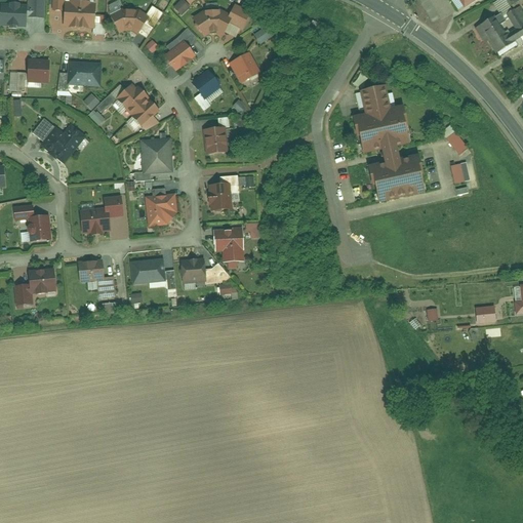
[(95,2),(64,0),(63,25),(94,28),(95,2)]
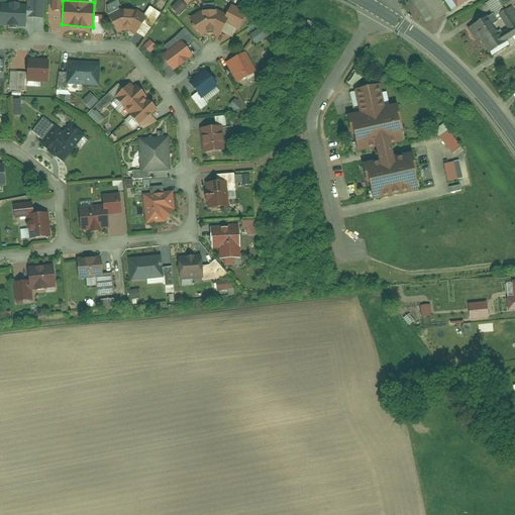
[(185,6),(179,0),(175,0),(168,7),(176,15),(185,6)]
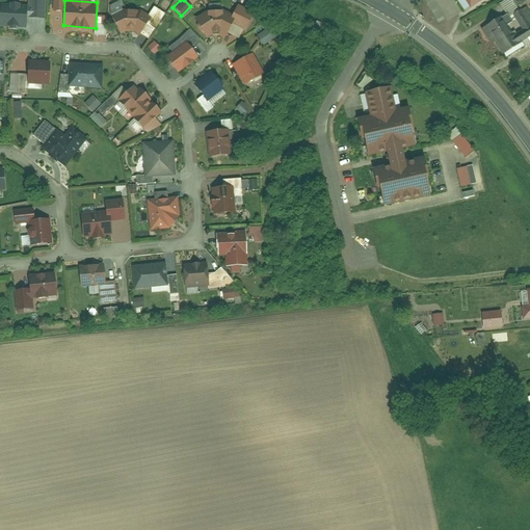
[(460,10),(465,8),(460,0),(455,0),(460,10)]
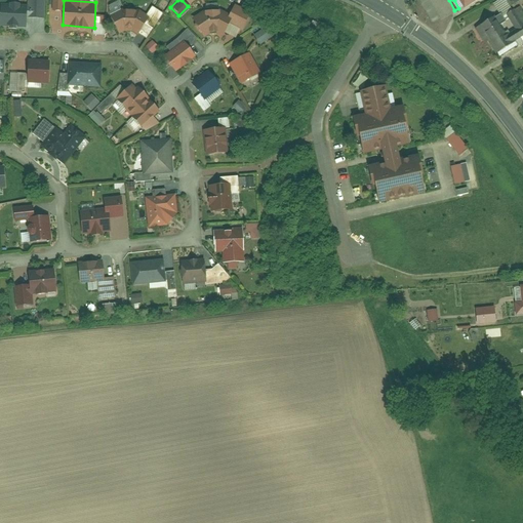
[(454,0),(463,13),(481,0),(454,0)]
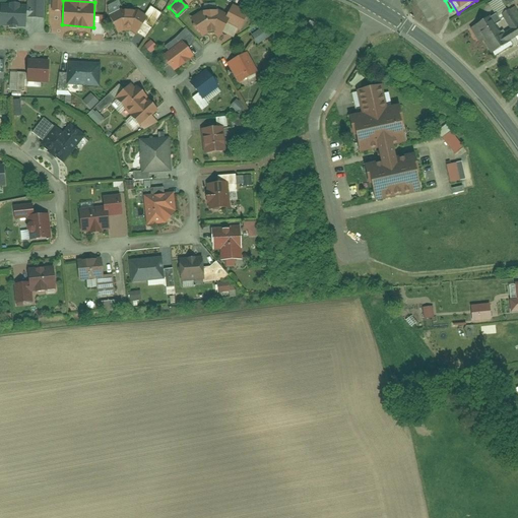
[(490,0),(486,2),(490,10),(511,0),(490,0)]
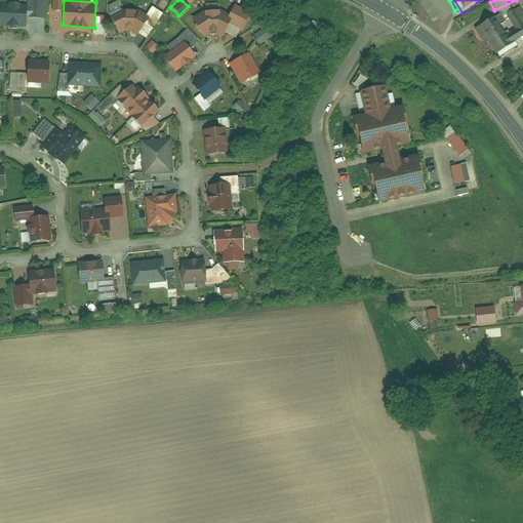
[(27,4),(0,2),(0,24),(26,27),(27,4)]
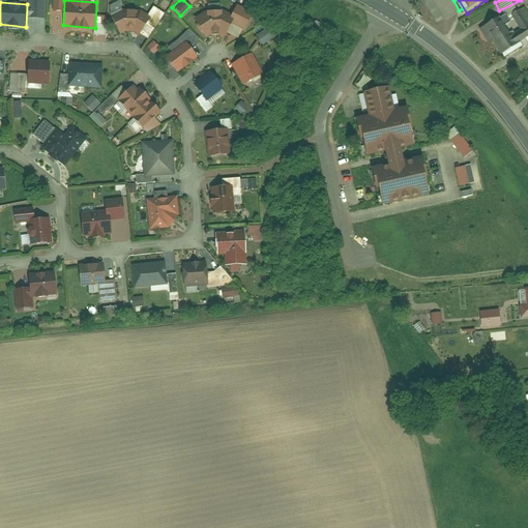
[(125,8),(113,15),(119,33),(126,29),(134,30),(140,34),(151,16),(141,8),(125,8)]
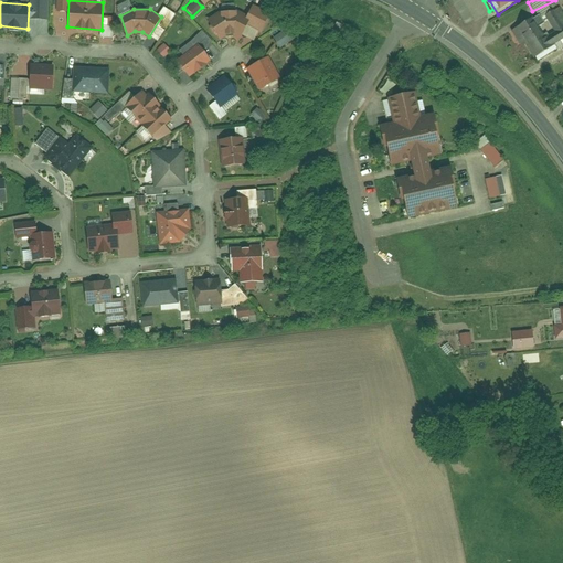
[(220,10),(206,18),(220,38),(226,33),(233,33),(241,38),(252,16),(237,9),(220,10)]
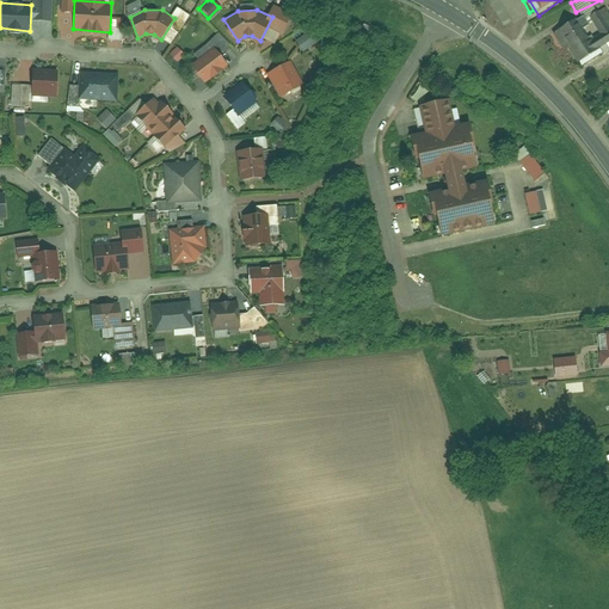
[(578,17),(554,30),(578,68),(603,53),(578,17)]
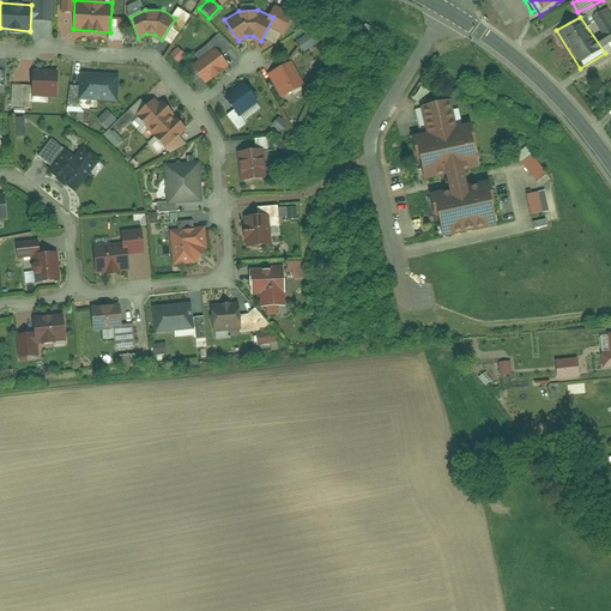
[(308,32),(294,41),(300,52),(314,43),(308,32)]
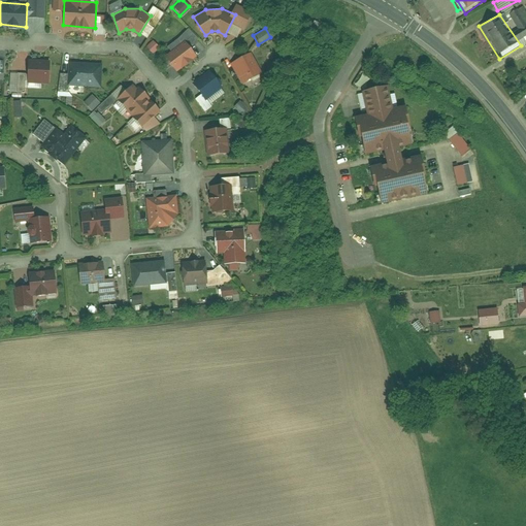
[(185,39),(165,56),(176,70),(197,55),(185,39)]
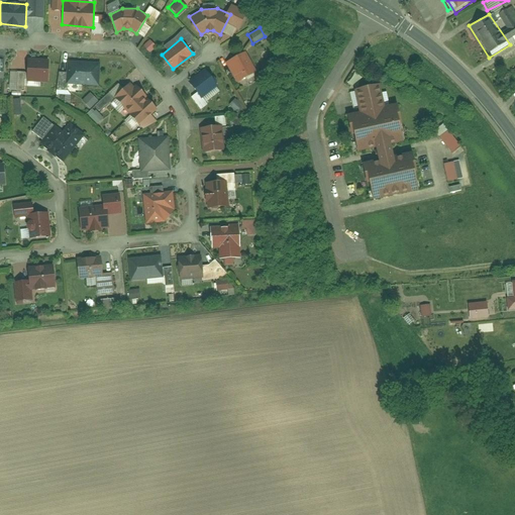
[(147,40),(141,46),(146,53),(152,45),(147,40)]
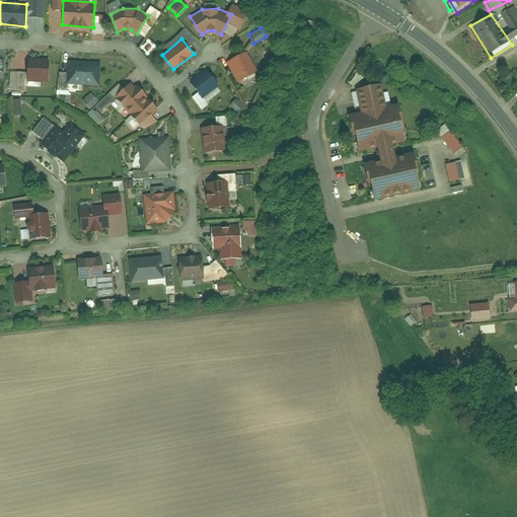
[(246,50),(227,61),(237,82),(257,70),(246,50)]
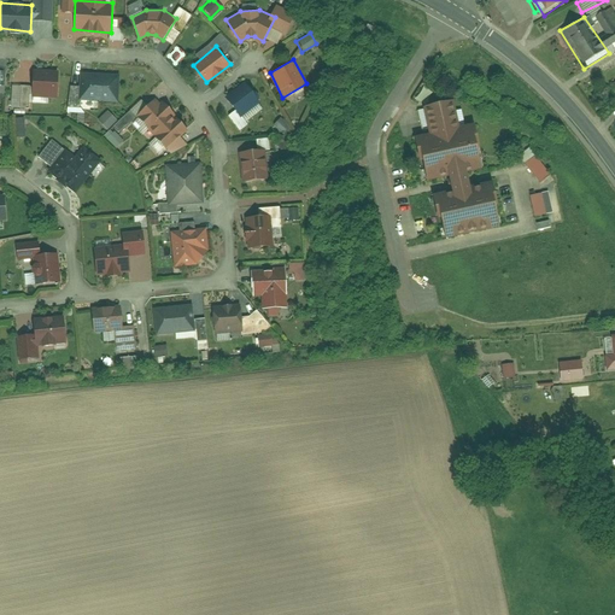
[(58,70),(33,68),(31,94),(58,97),(58,70)]
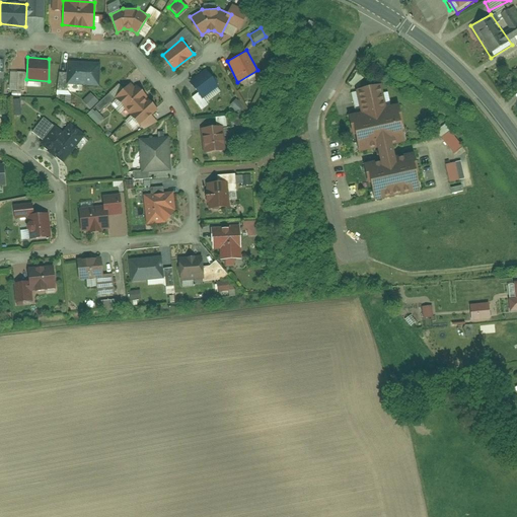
[(99,61),(68,59),(66,82),(99,84),(99,61)]
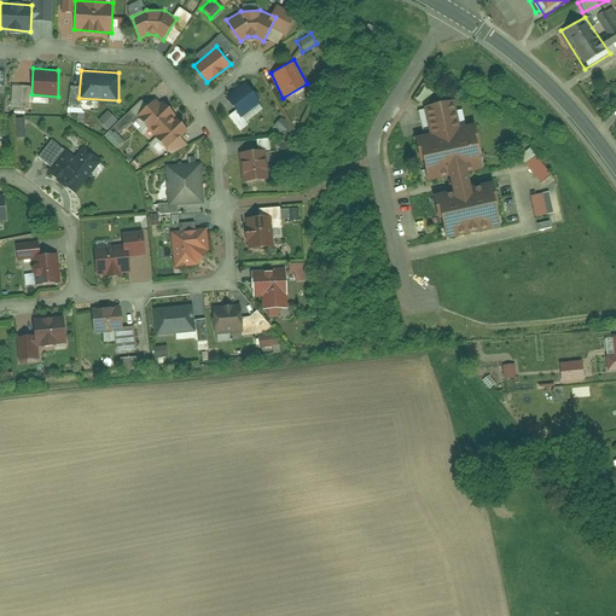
[(244,81),(226,96),(240,116),(260,100),(244,81)]
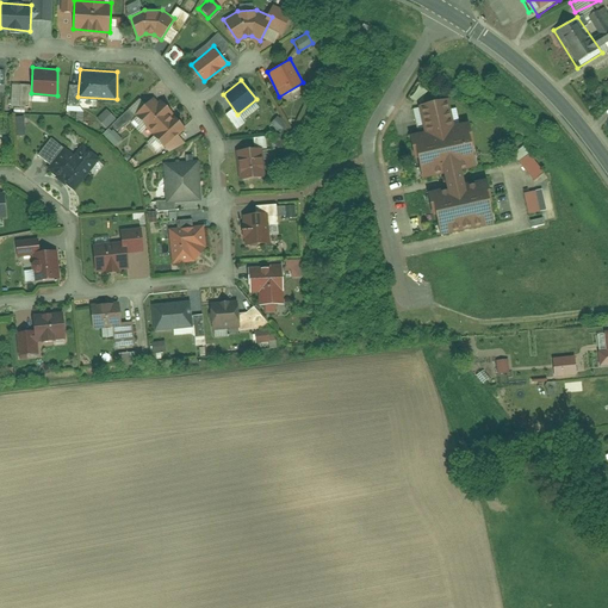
[(155,97),(136,113),(165,147),(185,128),(155,97)]
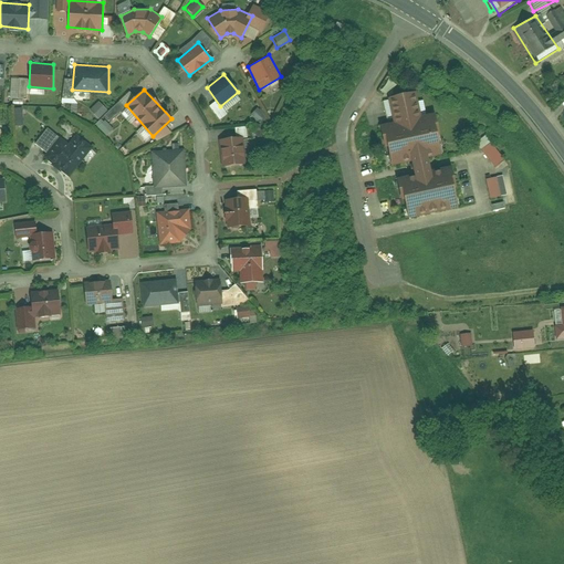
[(440,157),(431,117),(418,119),(413,94),(386,100),(392,127),(379,129),(388,169),(408,165),(410,177),(395,180),(404,220),(455,209),(446,169),(428,173),(426,160),(440,157)]
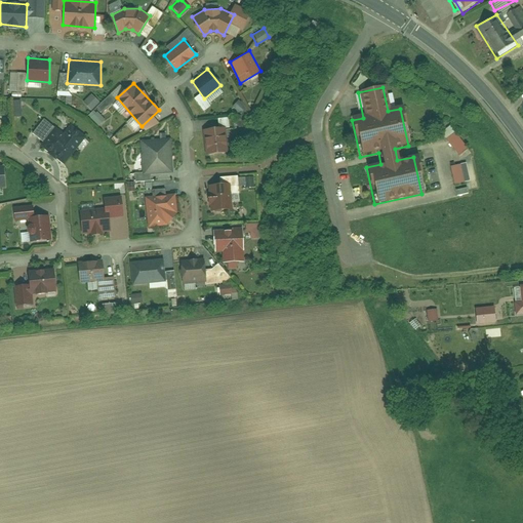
[(80,101),(87,110),(96,103),(90,93),(80,101)]
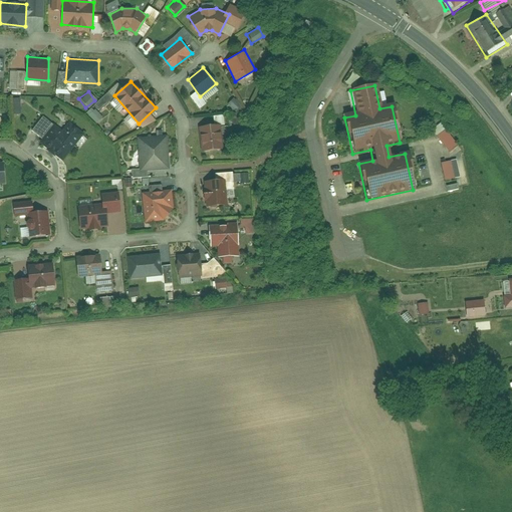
[(18,97),(10,98),(11,113),(18,113),(18,97)]
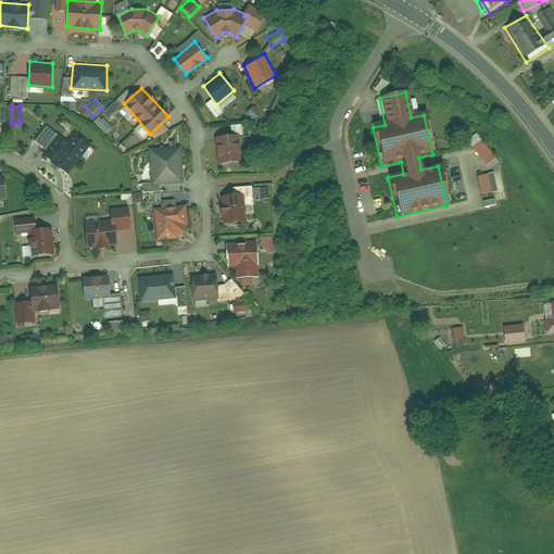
[(98,115),(91,122),(102,133),(109,127),(98,115)]
